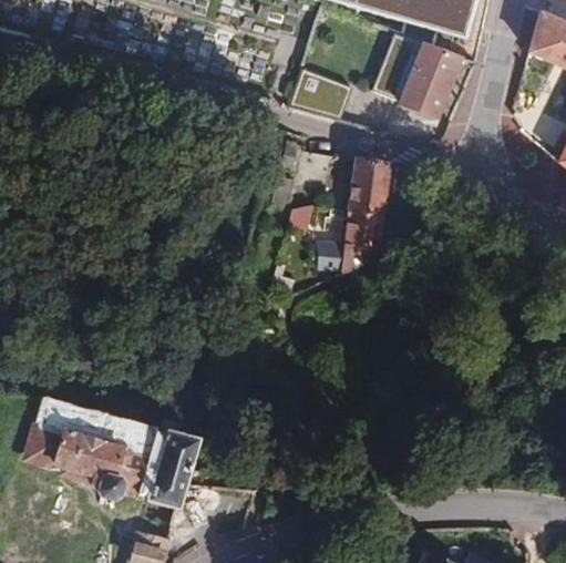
[(326,0),(395,29),(434,43),(439,30),(446,0),(326,0)]
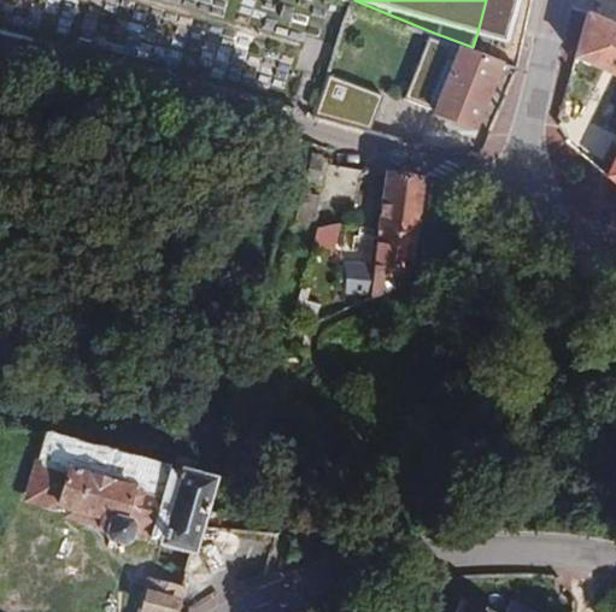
[(486,0),(477,33),(506,41),(517,0),(486,0)]
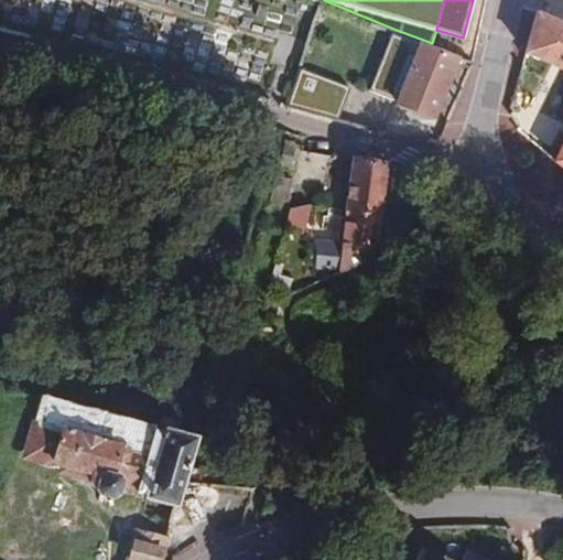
[(562,160),(562,163),(562,164),(562,23),(536,11),(524,50),(562,66),(562,160)]
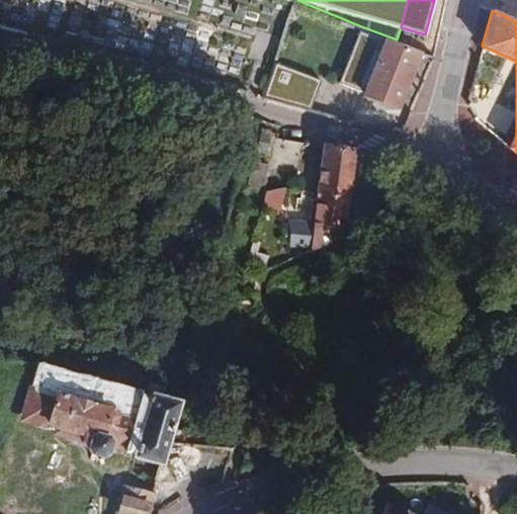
[(418,49),(397,39),(361,26),(341,80),(367,90),(366,92),(399,104),(418,49)]
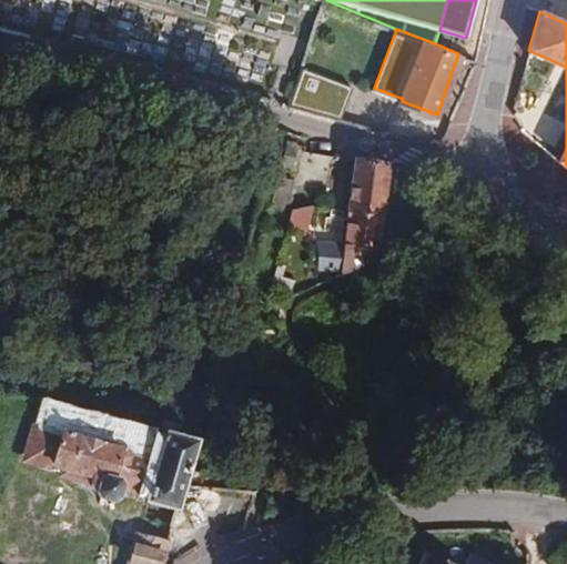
[(328,185),(327,152),(303,149),(297,181),(328,185)]
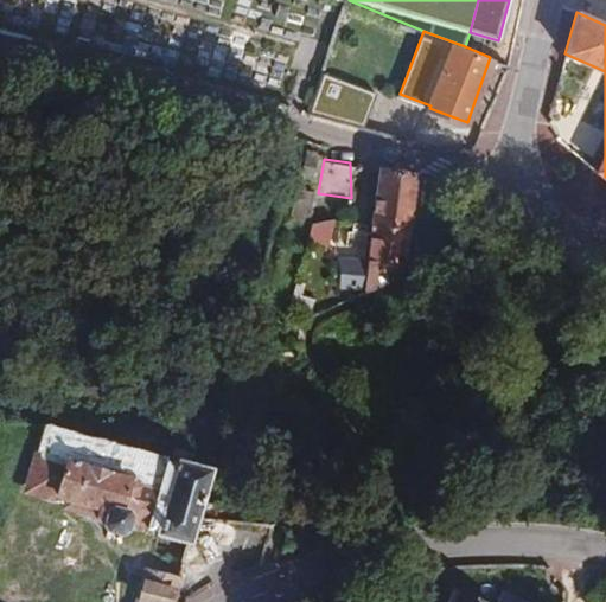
[(409,226),(415,171),(380,164),(374,223),(409,226)]
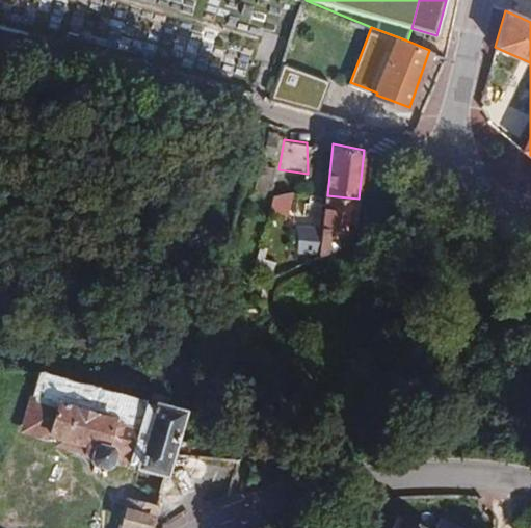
[(266,195),(275,165),(262,161),(254,191),(266,195)]
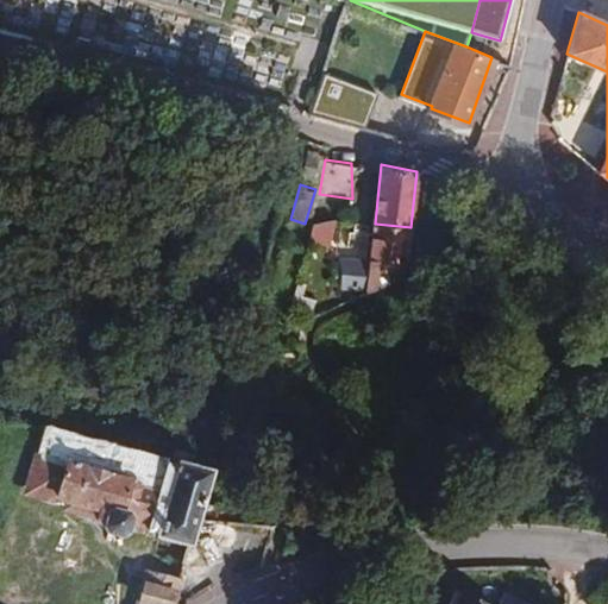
[(374,233),(375,224),(358,220),(357,230),(374,233)]
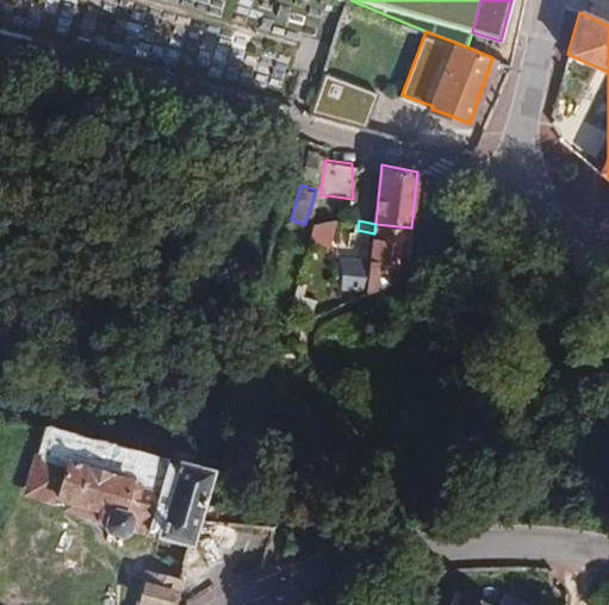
[(408,264),(411,228),(376,224),(374,234),(371,262),(367,291),(395,275),(408,264)]
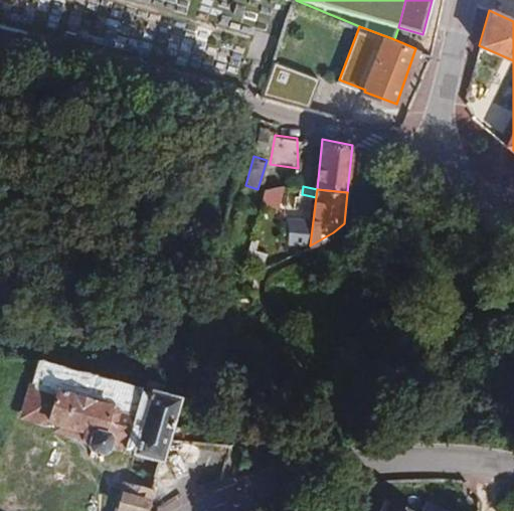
[(274,193),(265,192),(262,204),(276,207),(281,192),(274,193)]
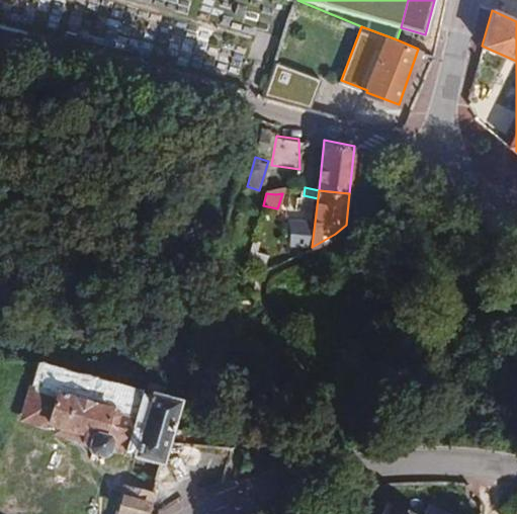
[(295,218),(315,223),(318,198),(304,195),(299,195),(295,218)]
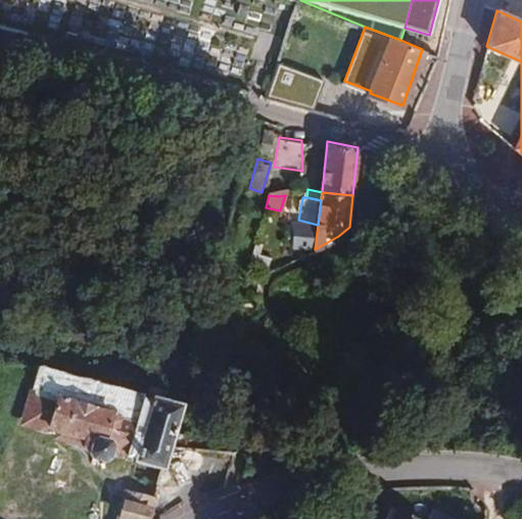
[(180,410),(182,404),(170,400),(41,365),(26,419),(50,426),(52,424),(57,425),(87,433),(84,441),(92,454),(102,457),(107,454),(111,441),(127,446),(126,452),(136,456),(135,458),(145,461),(164,466),(165,461),(180,410)]
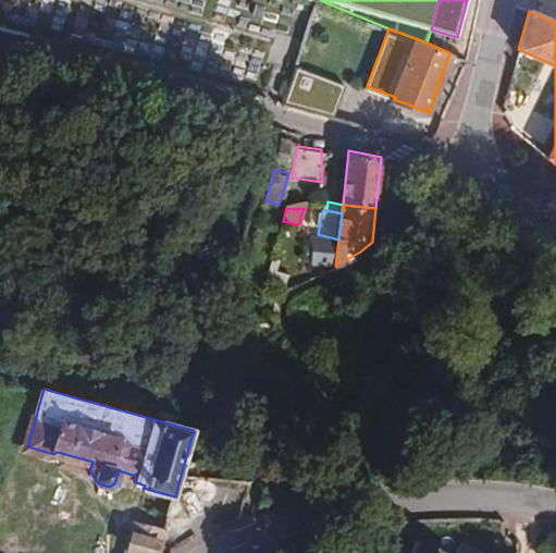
[(93,462),(61,453),(60,462),(89,470),(93,462)]
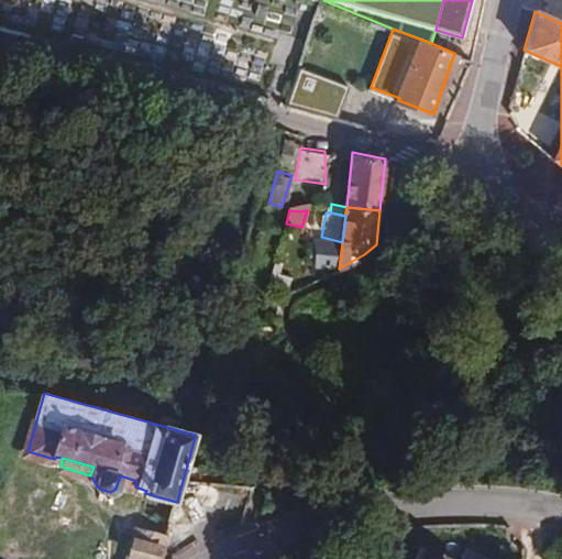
[(161,558),(168,535),(136,527),(128,558),(161,558)]
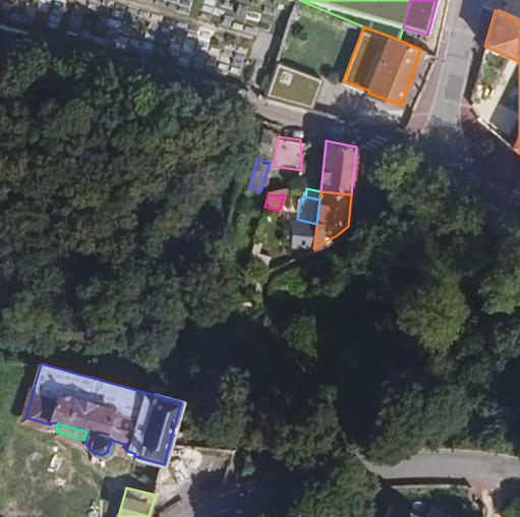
[(385,516),(418,516),(392,504),(385,516)]
